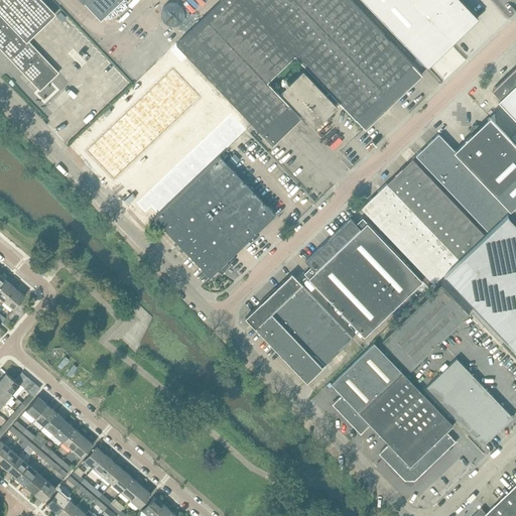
[(0,0),(0,45),(41,90),(57,75),(37,53),(36,54),(23,40),(51,13),(38,0),(0,0)]
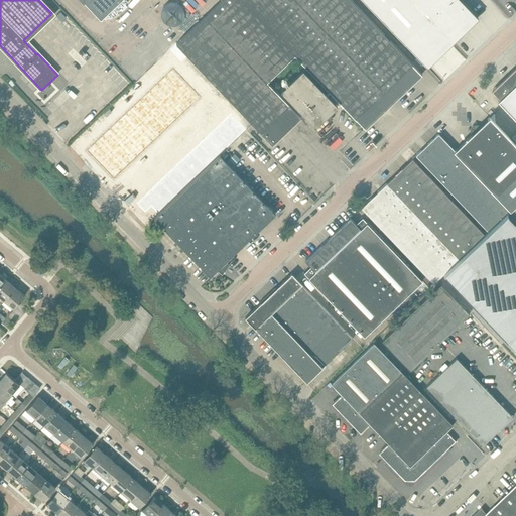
[(81,0),(101,21),(122,0),(81,0)]
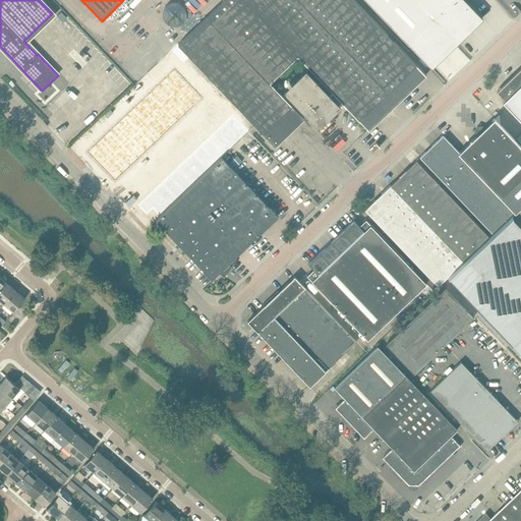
[(243,0),(224,0),(172,51),(185,64),(191,59),(275,147),(283,138),(280,135),(300,116),(303,119),(303,118),(270,82),(297,56),(243,0)]
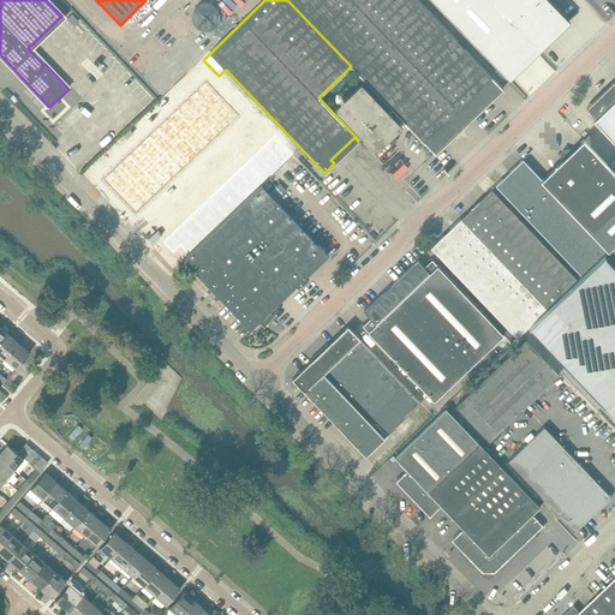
[(457,135),(455,133),(460,129),(458,125),(466,117),(500,85),(489,75),(418,0),(287,0),(351,66),(388,105),(392,108),(396,113),(411,129),(435,154),(452,138),(457,135)]
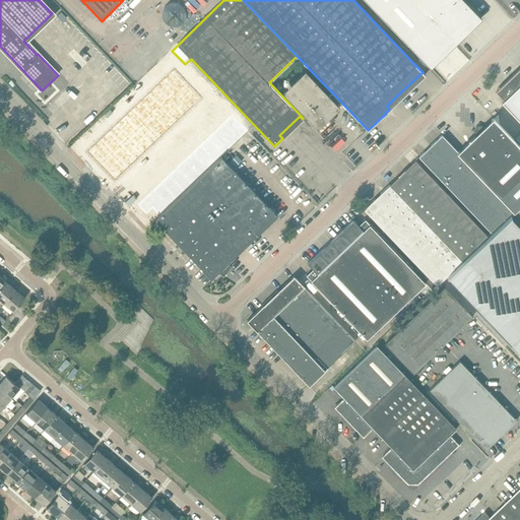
[(366,0),(415,52),(415,51),(425,61),(431,67),(456,42),(481,18),(464,0),(366,0)]
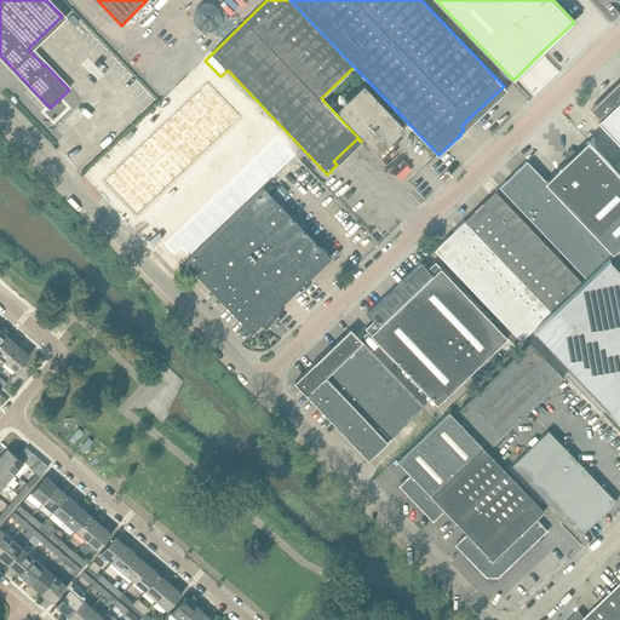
[(195,15),(195,17),(195,19),(196,22),(197,24),(199,27),(200,28),(202,29),(204,30),(206,30),(208,32),(211,30),(213,30),(216,29),(218,28),(219,26),(220,24),(222,22),(222,19),(223,17),(222,15),(222,12),(220,11),(219,9),(218,7),(216,5),(213,5),(211,4),(208,4),(206,4),(204,5),(202,5),(200,7),(199,9),(197,11),(196,12),(195,15)]
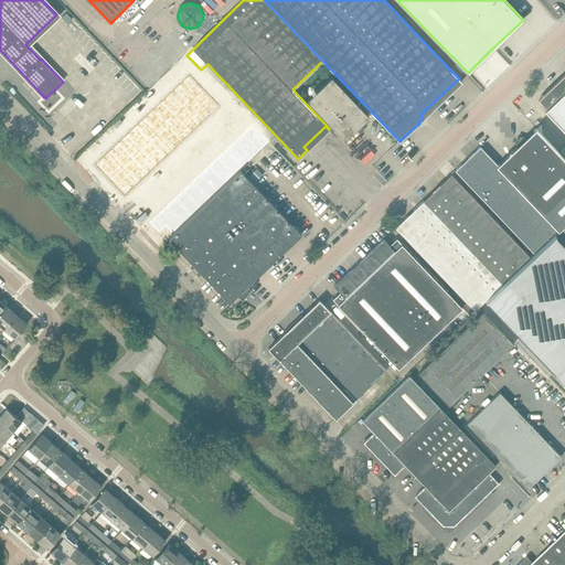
[(189,74),(180,83),(195,99),(204,91),(189,74)]
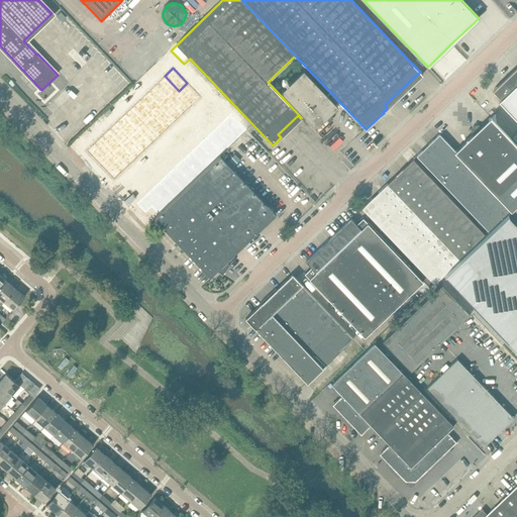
[(327,94),(329,91),(326,88),(324,90),(303,69),(281,90),(315,126),(338,105),(327,94)]
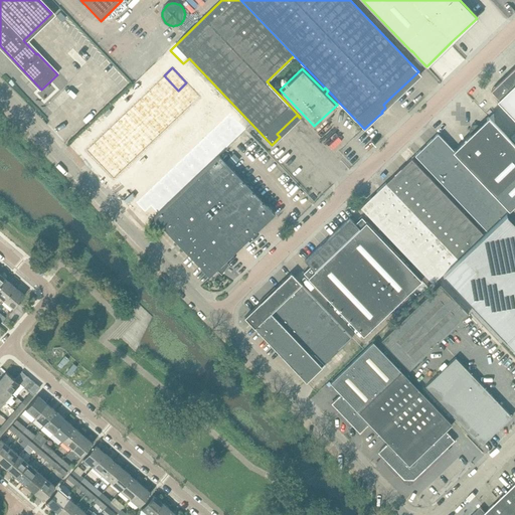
[(514,70),(513,68),(491,90),(499,99),(497,100),(514,119),(514,70)]
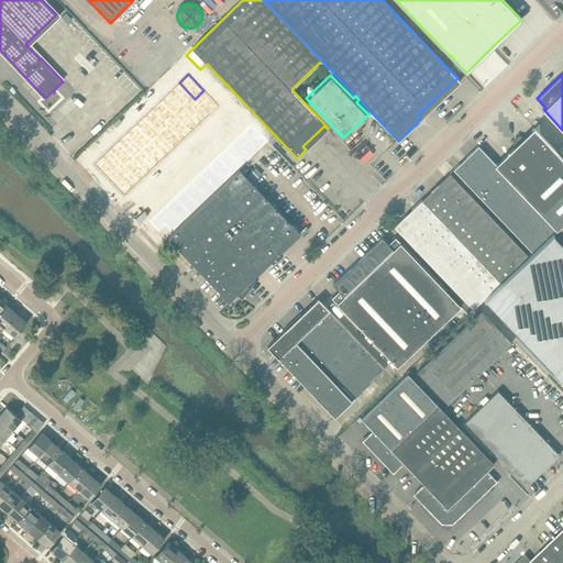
[(179,83),(170,90),(172,91),(186,107),(195,99),(179,83)]
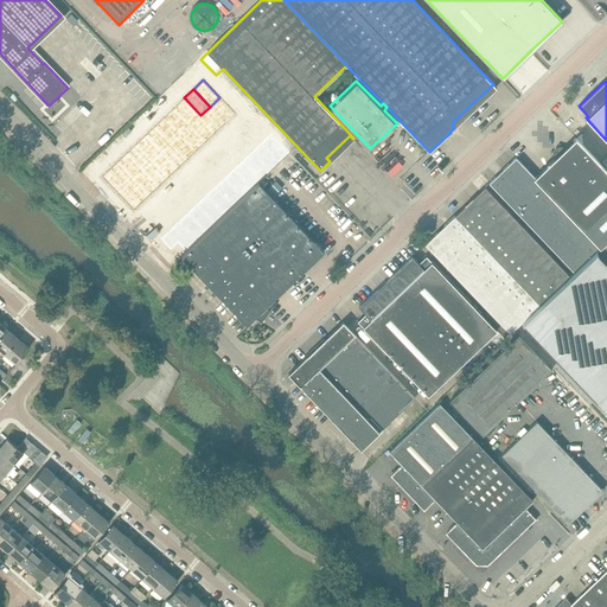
[(184,97),(176,107),(192,123),(200,115),(185,98),(184,97)]
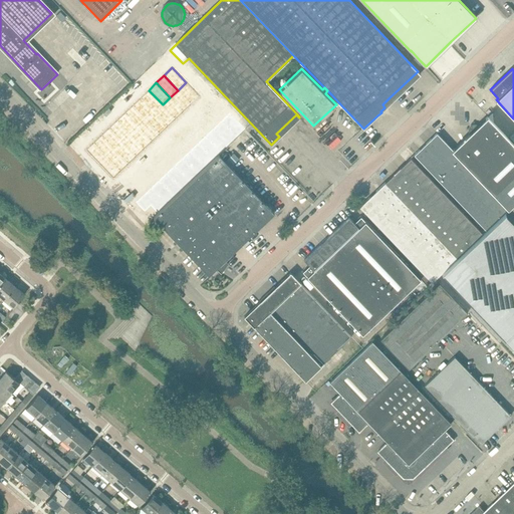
[(186,82),(178,90),(192,104),(200,97),(186,82)]
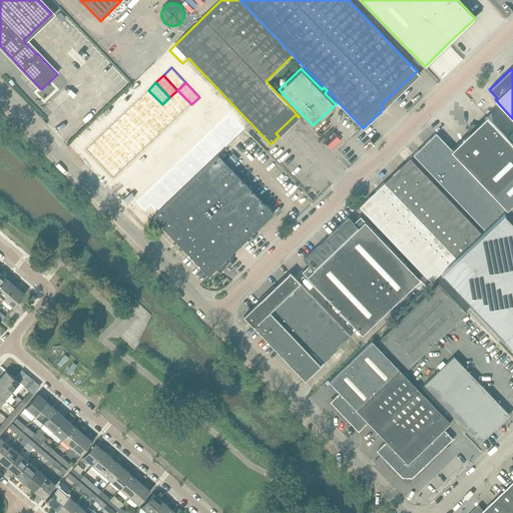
[(148,90),(140,97),(154,112),(162,104),(148,90)]
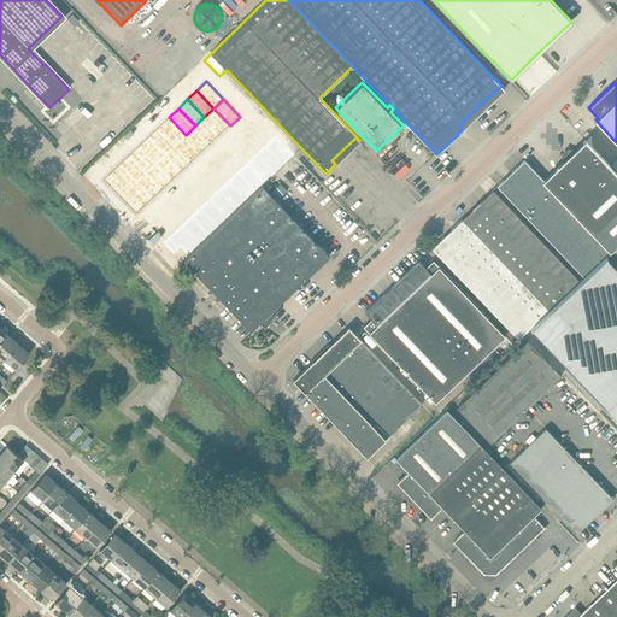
[(213,109),(204,117),(221,134),(221,135),(230,125),(213,109)]
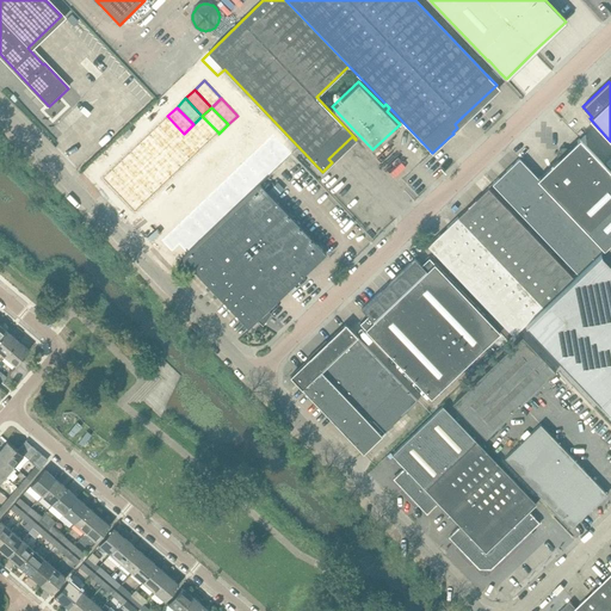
[(167,116),(158,125),(174,142),(184,134),(167,116)]
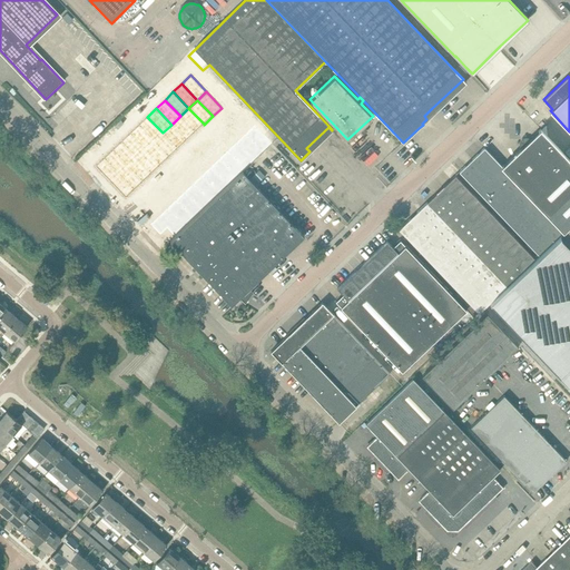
[(188,108),(180,116),(195,133),(204,125),(204,124),(188,108)]
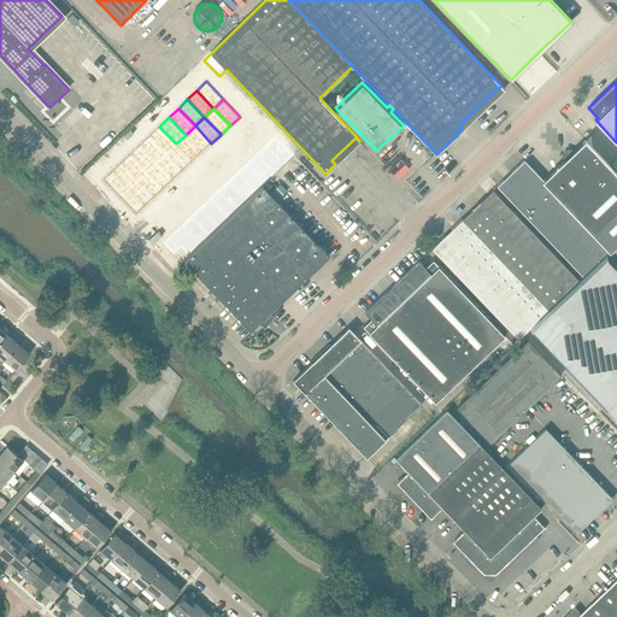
[(195,125),(186,135),(203,152),(211,144),(195,125)]
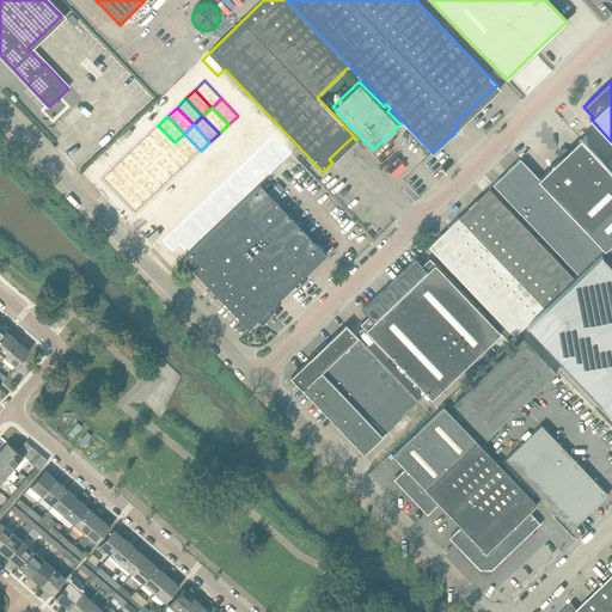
[(158,126),(148,134),(165,152),(175,142),(158,126)]
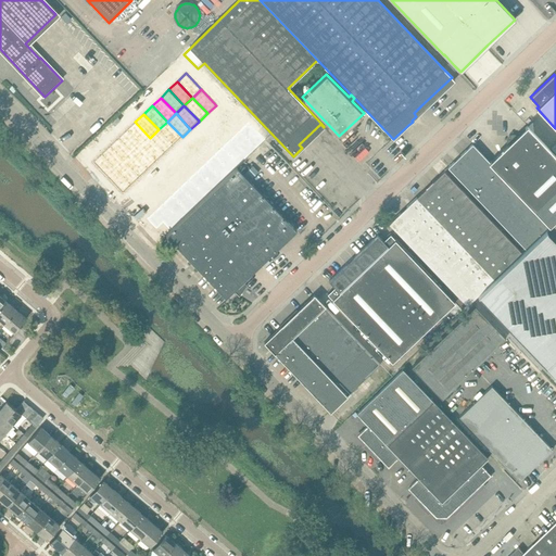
[(135,122),(126,129),(127,130),(141,146),(150,138),(135,122)]
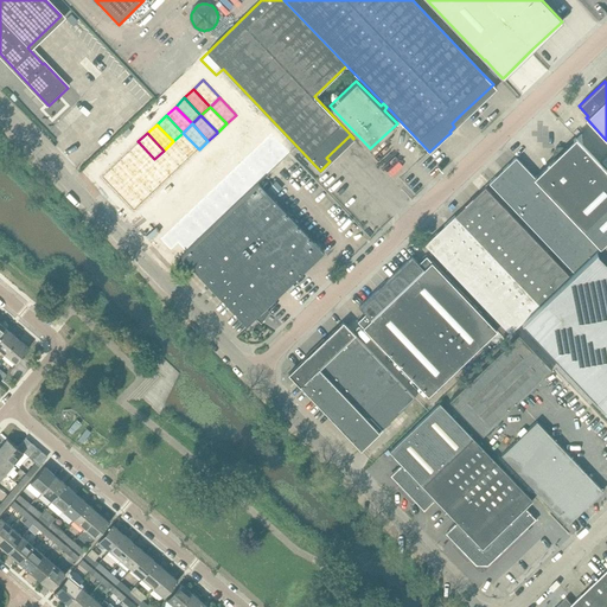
[(183,133),(173,141),(190,159),(199,149),(183,133)]
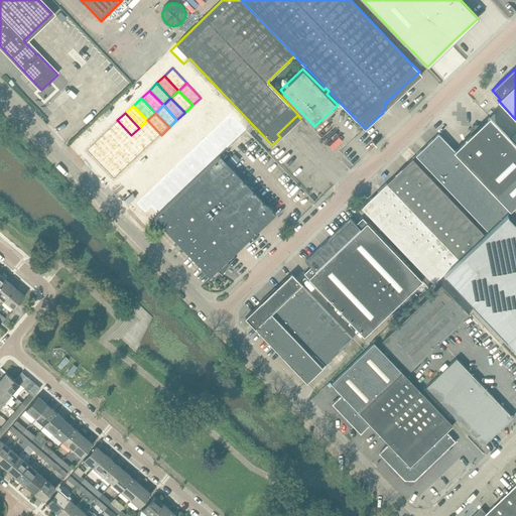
[(231,114),(223,121),(223,122),(238,138),(246,130),(231,114)]
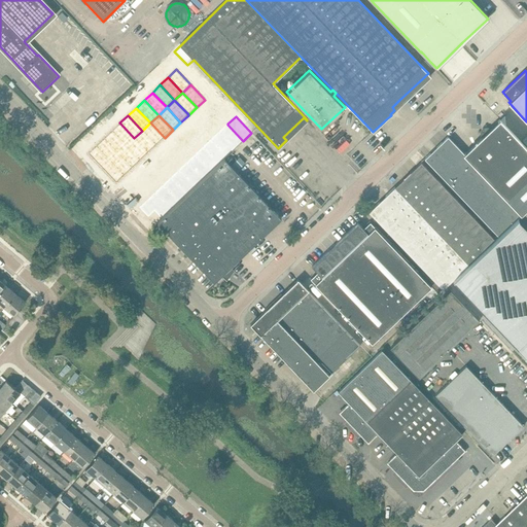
[(464,153),(475,165),(451,187),(498,236),(501,233),(522,213),(526,208),(526,148),(499,119),(489,130),(488,128),(481,135),(482,136),(464,153)]
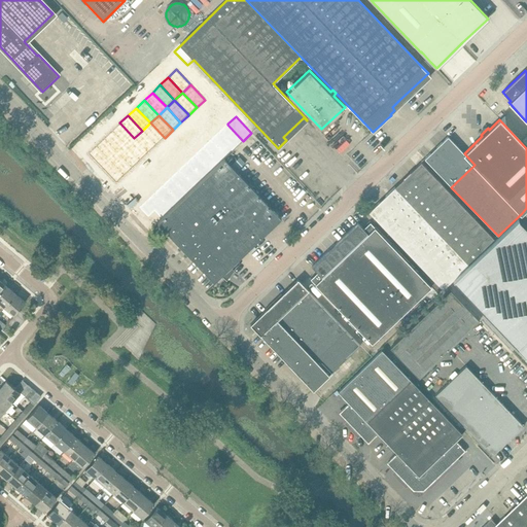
[(119,123),(112,131),(127,145),(134,138),(120,124),(119,123)]
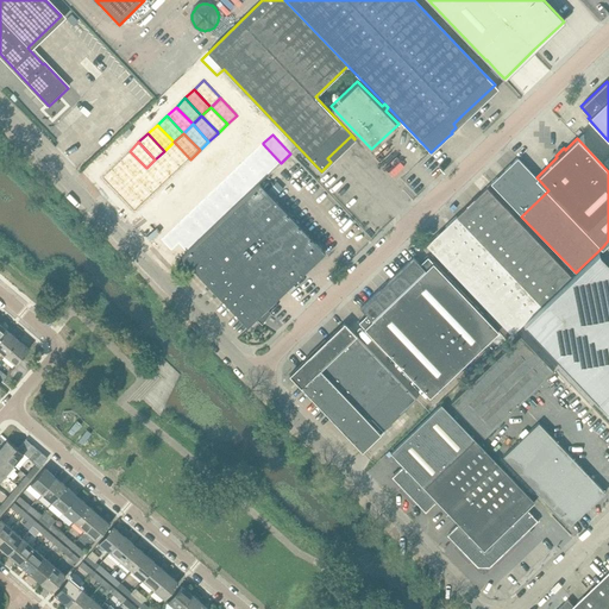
[(174,142),(164,151),(181,168),(190,159),(174,142)]
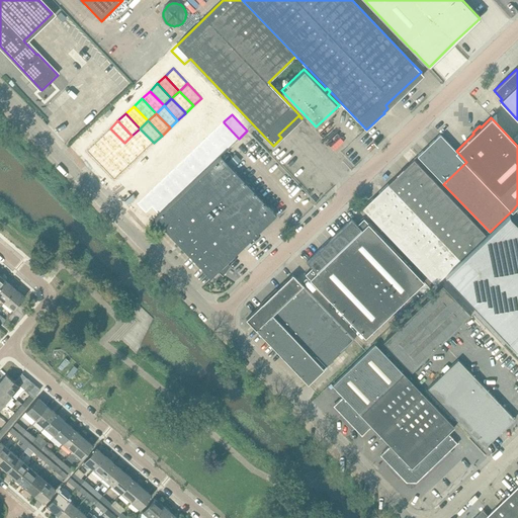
[(224,121),(216,130),(231,146),(239,139),(224,122),(224,121)]
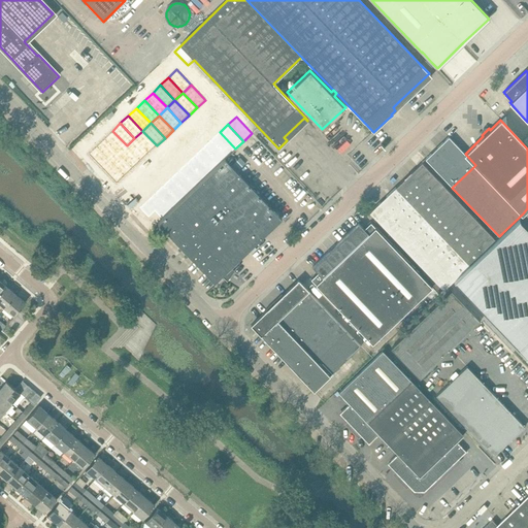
[(112,131),(104,138),(119,154),(127,145),(112,131)]
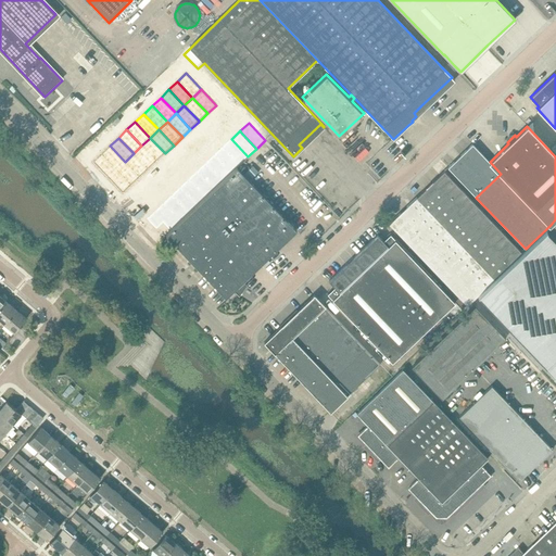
[(150,138),(141,146),(156,162),(165,153),(150,138)]
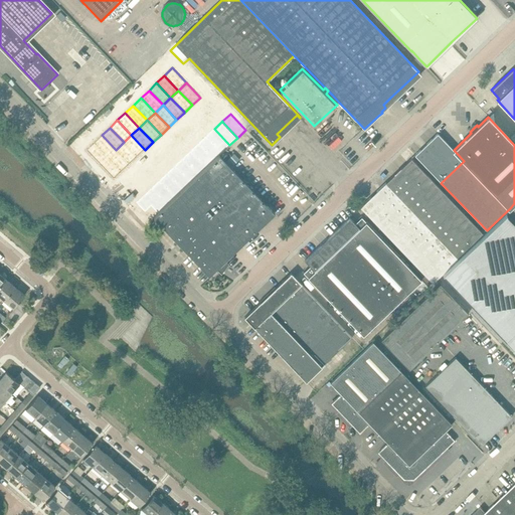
[(214,129),(206,136),(207,136),(222,152),(229,145),(214,129)]
